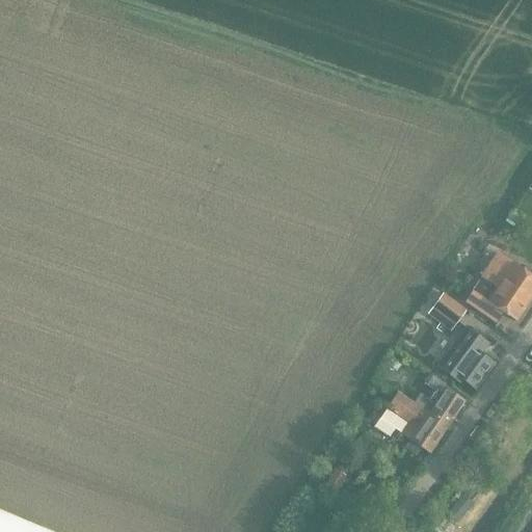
[(503,313),(515,321),(531,296),(531,276),(513,264),(512,265),(500,257),(484,281),(497,289),(487,301),(472,291),(464,302),(497,323),(503,313)]
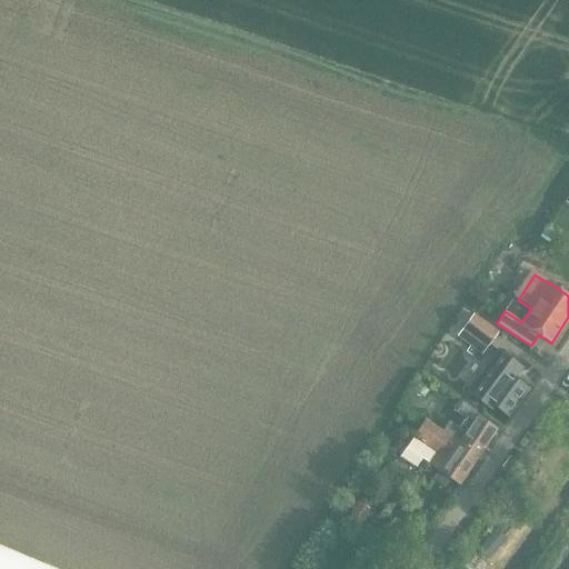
[(498,332),(473,313),(456,337),(469,347),(475,339),(487,348),(498,332)]
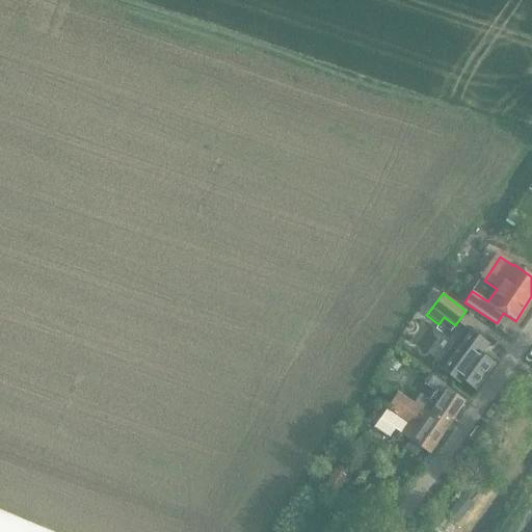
[(467,329),(439,367),(459,381),(461,379),(474,389),(493,364),(479,354),(486,344),(467,329)]
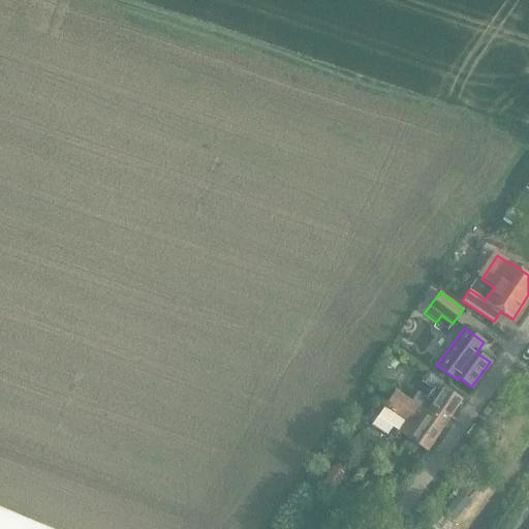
[(405,377),(384,362),(375,374),(397,390),(405,377)]
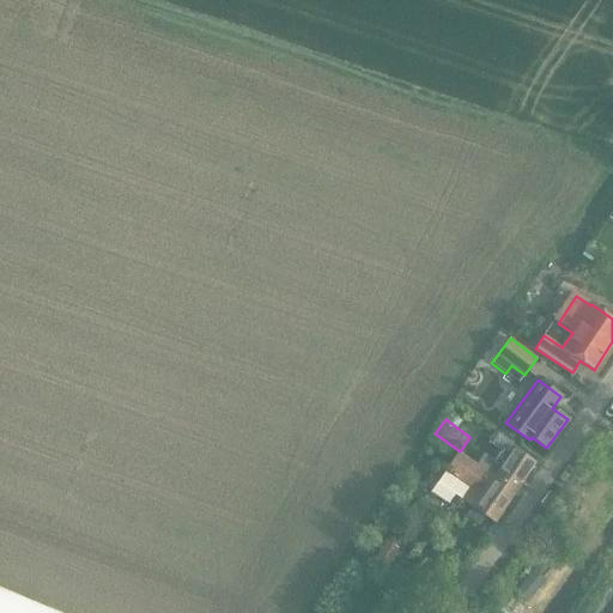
[(491,444),(502,451),(498,457),(504,461),(499,467),(484,456),(478,466),(515,492),(535,463),(513,448),(515,444),(496,431),(491,437),(495,438),(491,444)]
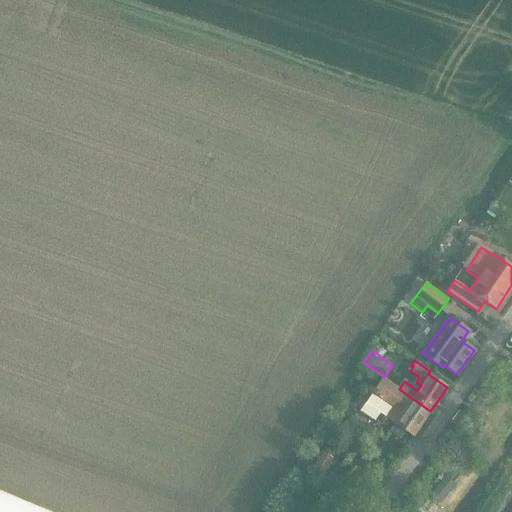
[(382,378),(372,394),(360,411),(372,420),(379,413),(394,424),(389,431),(400,438),(405,431),(413,436),(430,411),(399,389),(398,389),(382,378)]
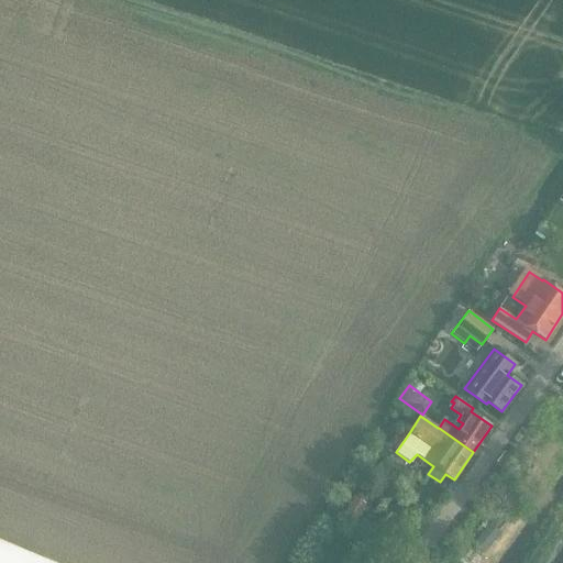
[(352,498),(343,514),(355,520),(364,505),(353,499),(352,498)]
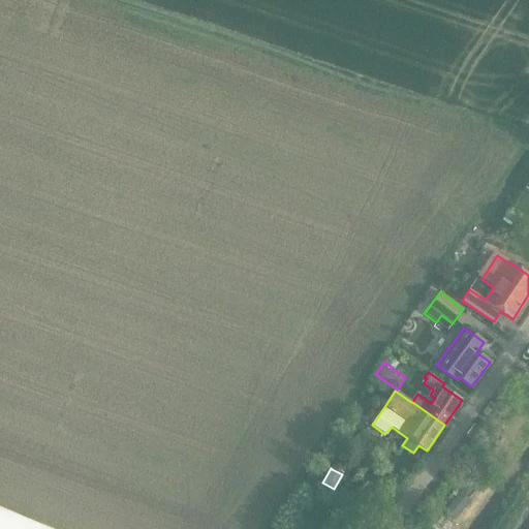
[(0,528),(50,528),(0,508),(0,528)]
